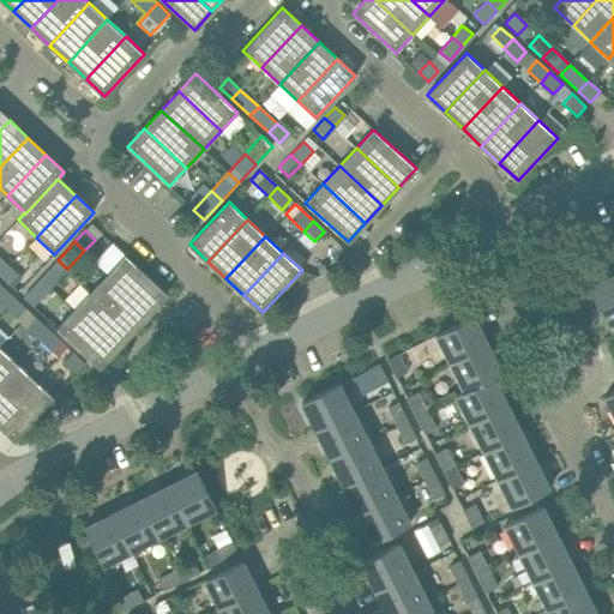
[(167,294),(125,254),(108,274),(150,312),(167,294)]
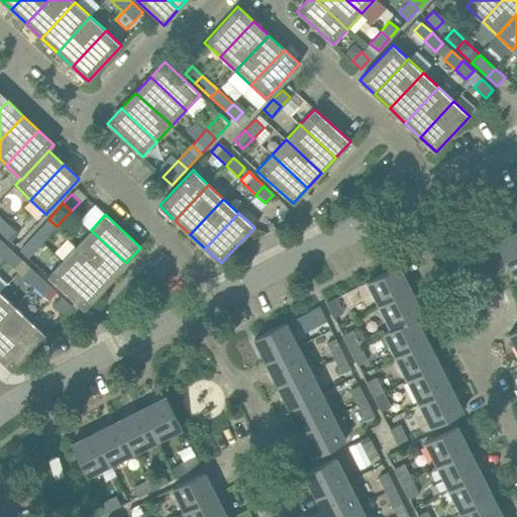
[(0,232),(8,223),(0,215),(0,232)]
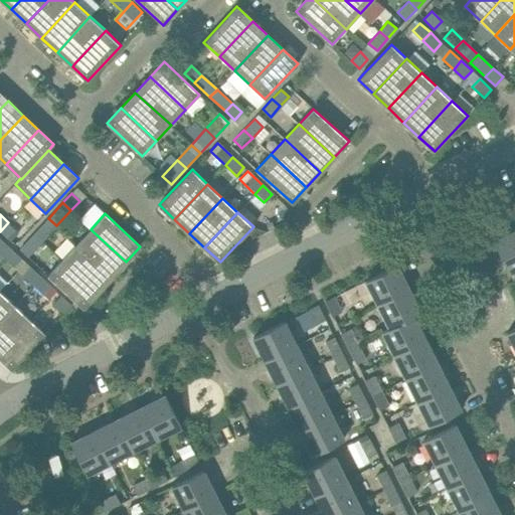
[(33,233),(42,240),(56,225),(48,218),(33,233)]
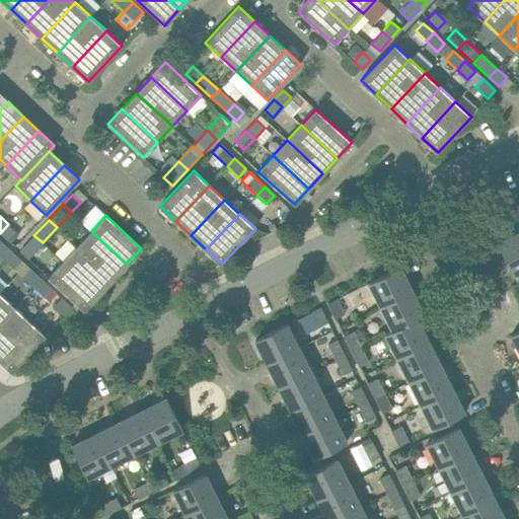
[(0,233),(9,241),(17,233),(8,224),(0,233)]
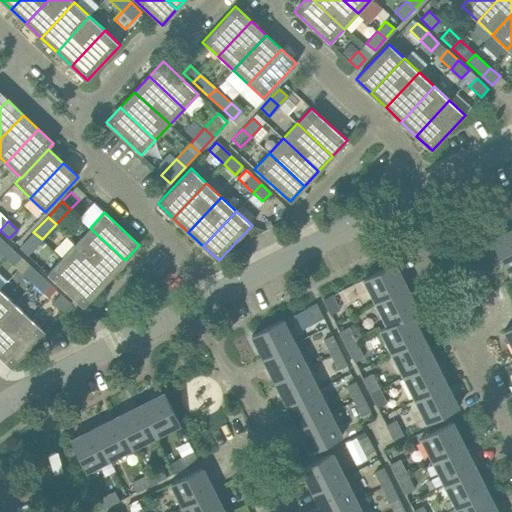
[(111,276),(125,260),(90,228),(76,243),(111,276)]
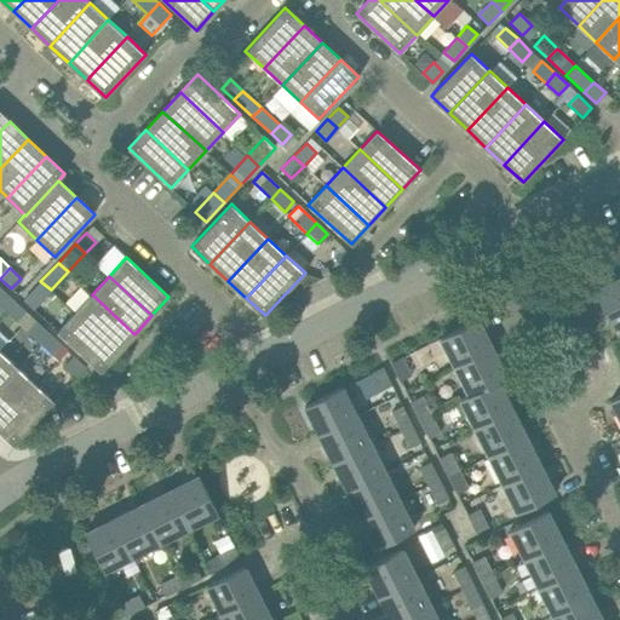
[(619,276),(593,291),(613,328),(619,323),(619,276)]
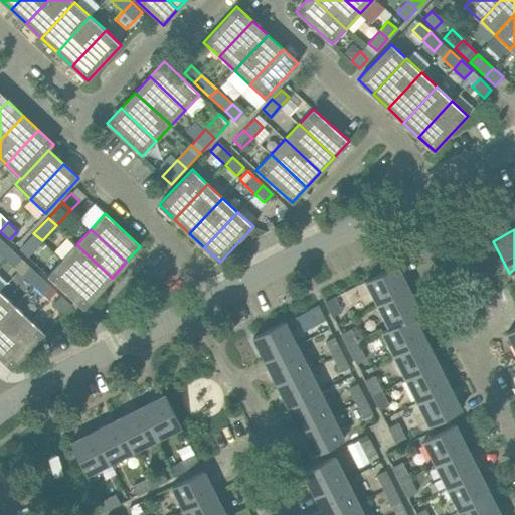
[(42,240),(33,233),(20,247),(28,255),(42,240)]
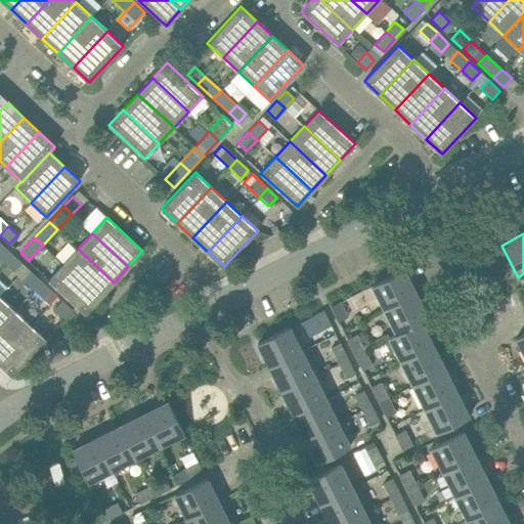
[(0,258),(3,261),(10,254),(0,245),(0,258)]
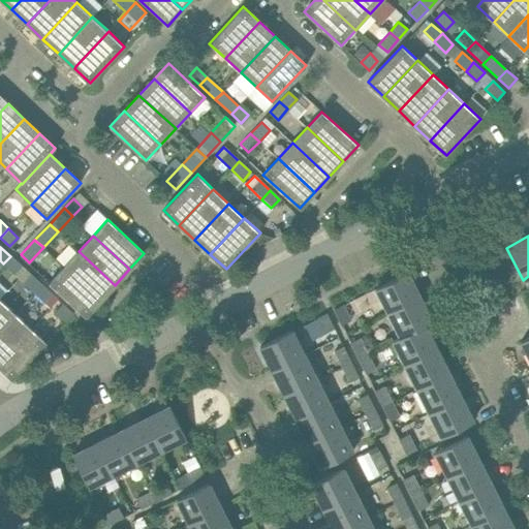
[(115,285),(79,251),(63,267),(95,297),(100,301),(115,285)]
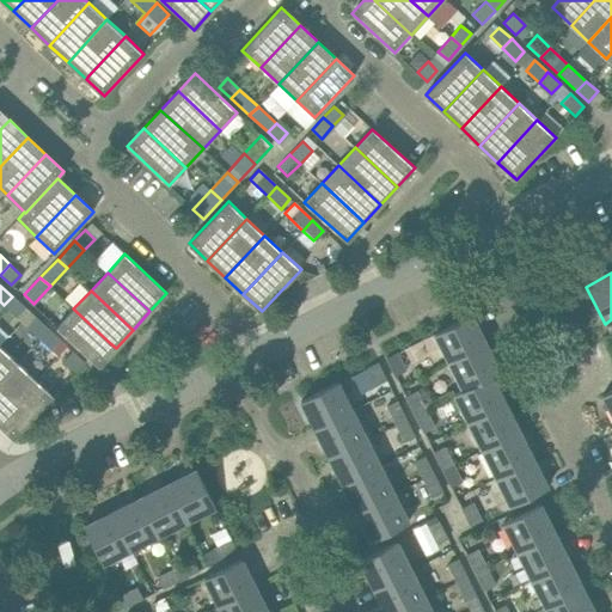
[(22,322),(30,313),(12,297),(4,305),(22,322)]
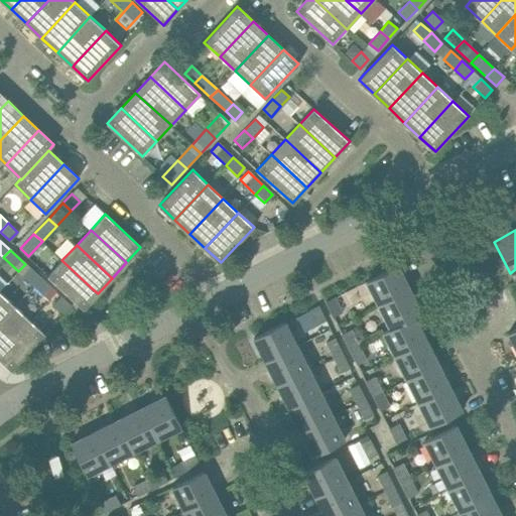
[(98,293),(93,289),(61,260),(47,275),(83,308),(98,293)]
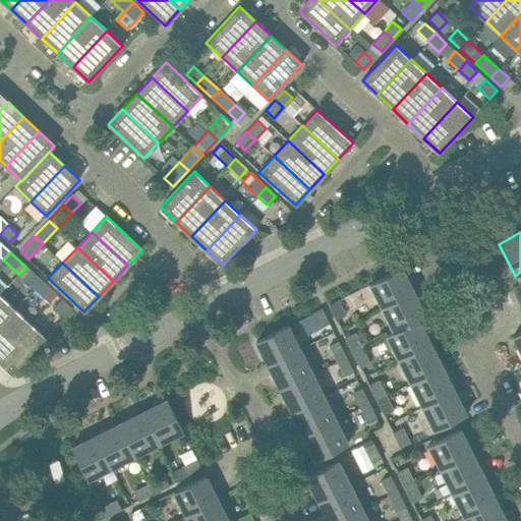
[(34,288),(41,281),(25,267),(18,274),(34,288)]
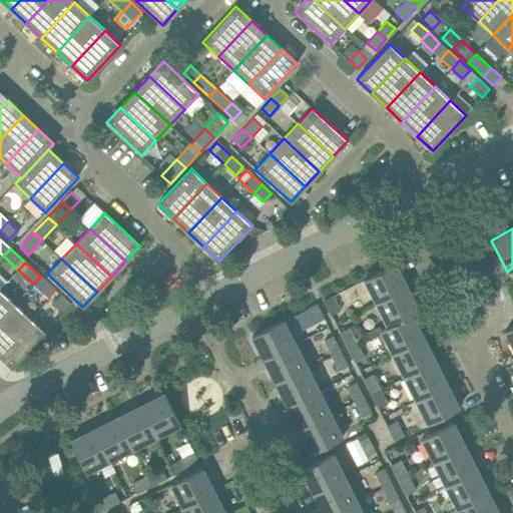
[(408,288),(396,264),(365,280),(377,304),(408,288)]
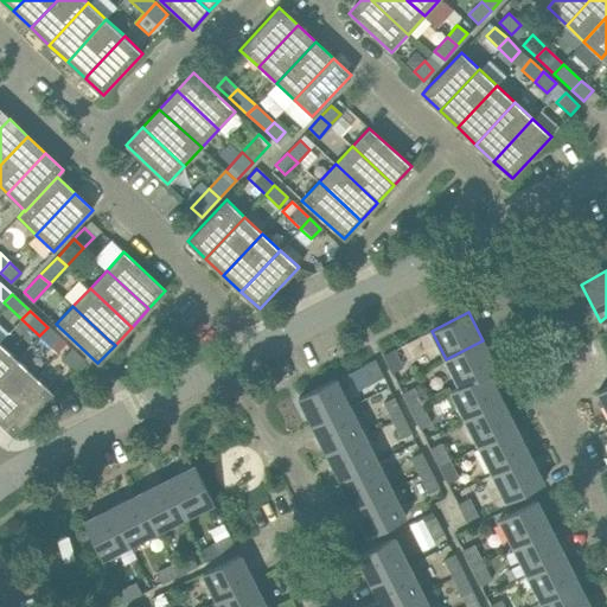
[(48,327),(39,336),(52,349),(61,339),(48,327)]
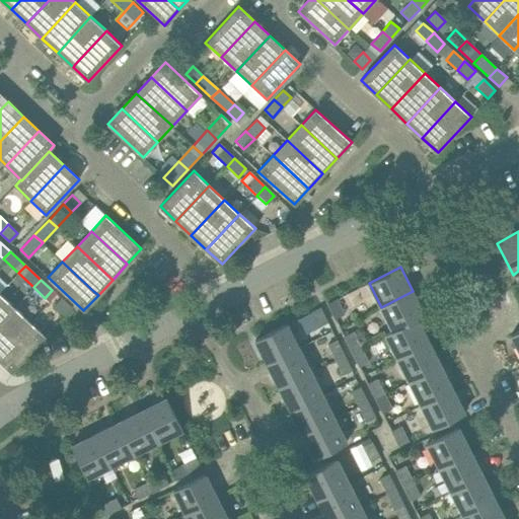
[(413,291),(381,307),(392,328),(385,332),(386,335),(417,319),(425,315),(413,291)]
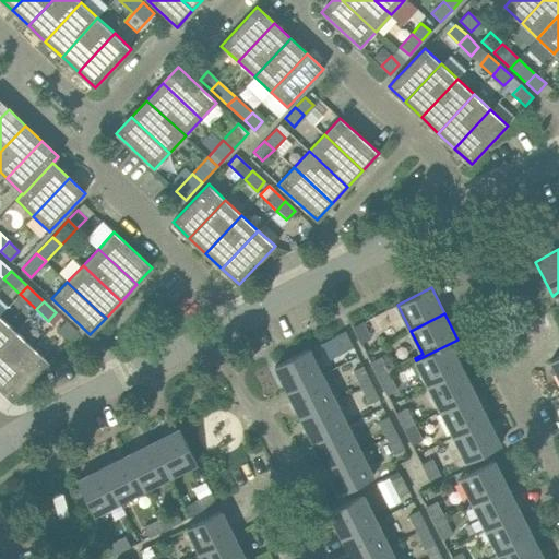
[(0,347),(16,331),(0,316),(0,347)]
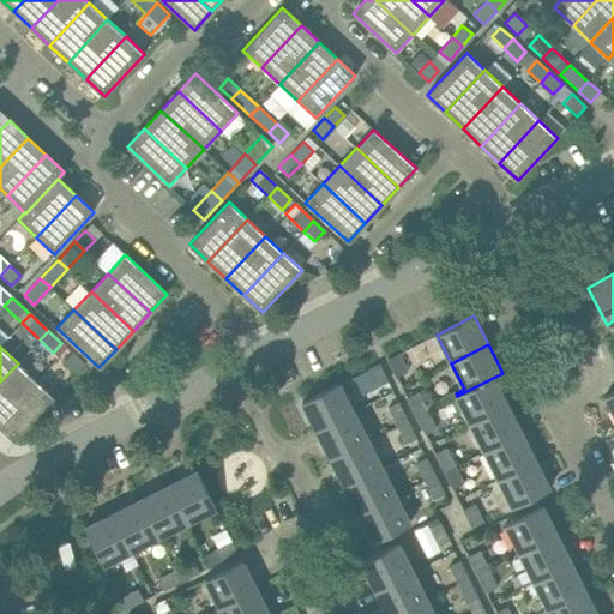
[(74,373),(84,363),(72,353),(62,362),(74,373)]
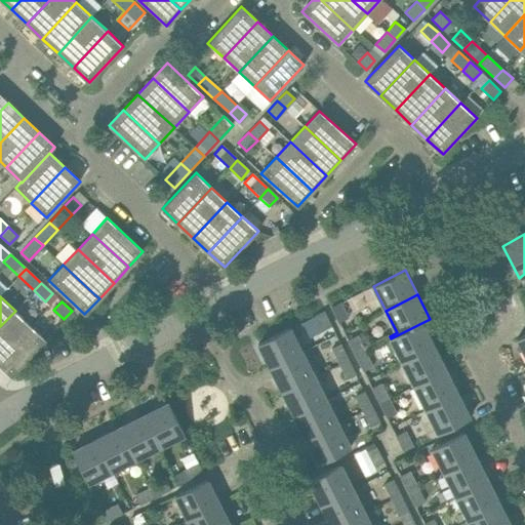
[(350,321),(340,303),(331,307),(340,325),(350,321)]
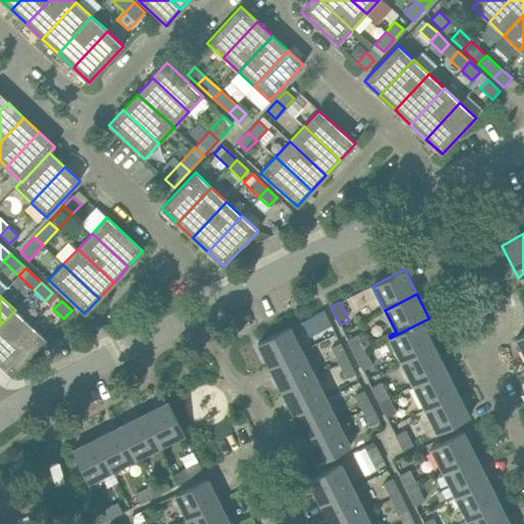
[(0,357),(31,324),(15,310),(0,325),(0,357)]
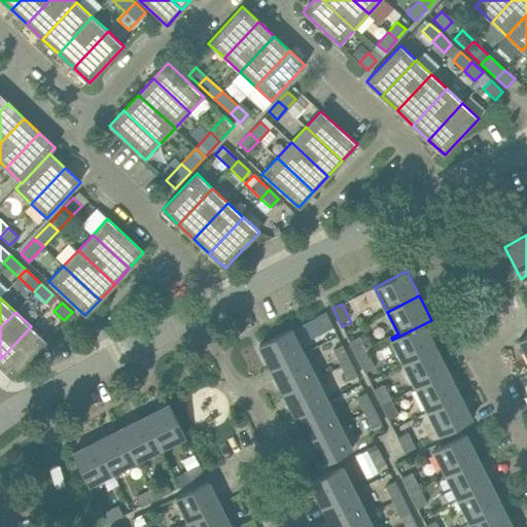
[(335,330),(325,312),(316,316),(325,335),(335,330)]
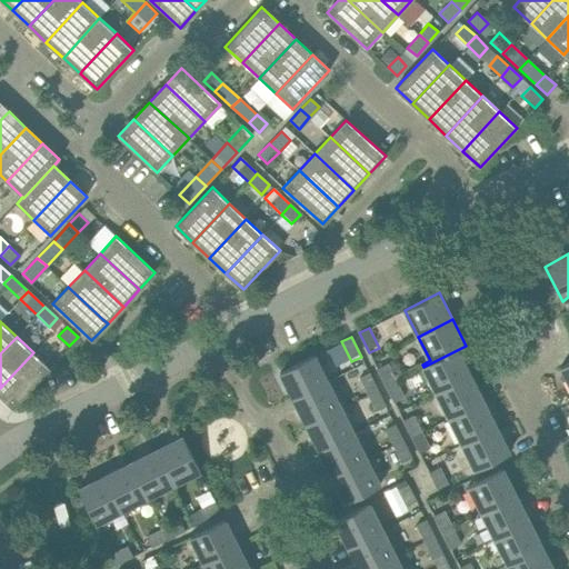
[(470,376),(457,350),(423,367),(436,392),(470,376)]
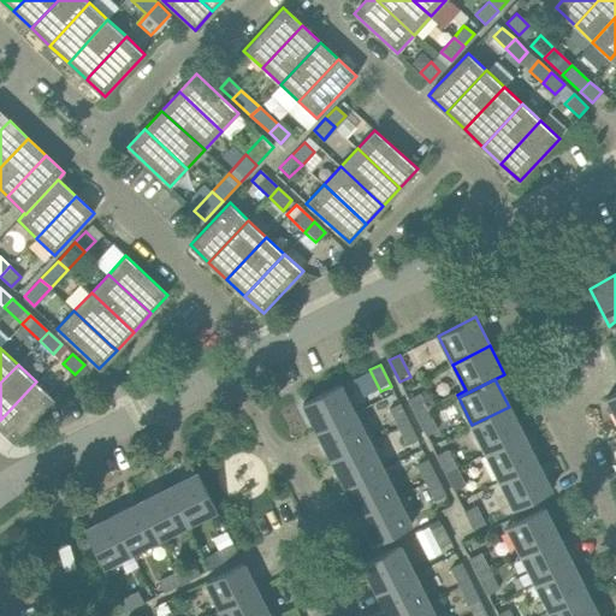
[(54,398),(36,383),(36,381),(0,420),(0,427),(5,433),(6,433),(15,442),(54,398)]
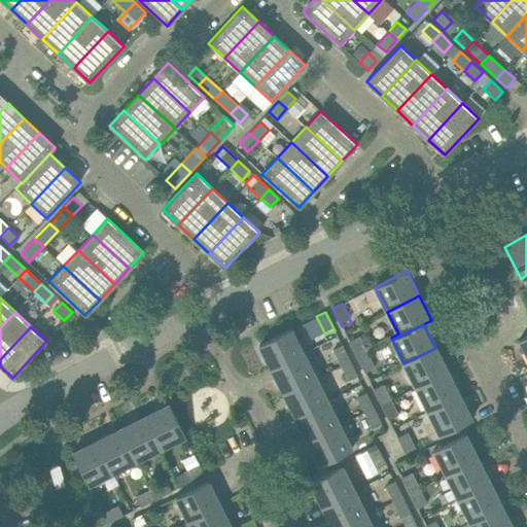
[(271,369),(303,353),(291,328),(259,345),(271,369)]
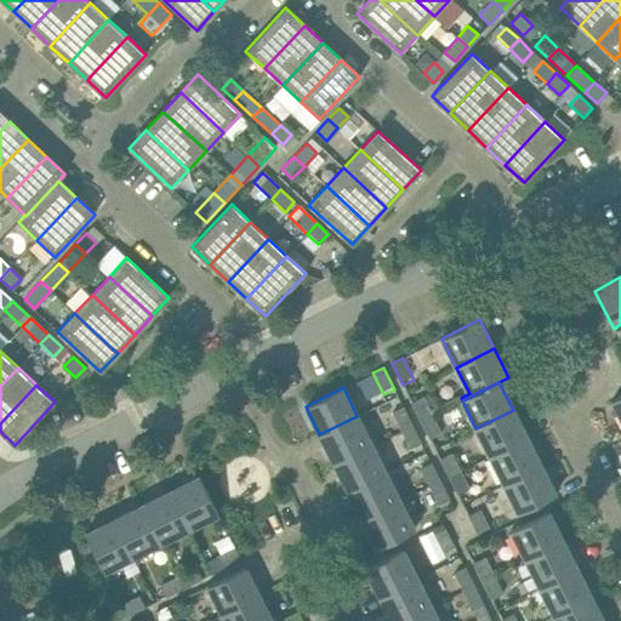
[(421,421),(432,415),(423,396),(411,402),(421,421)]
